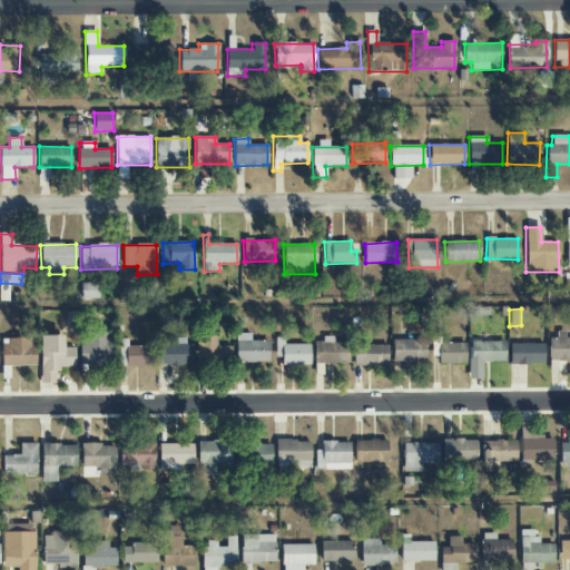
[(569,337),(564,338),(564,332),(557,332),(557,338),(549,338),(549,367),(563,367),(562,361),(569,361),(569,337)]
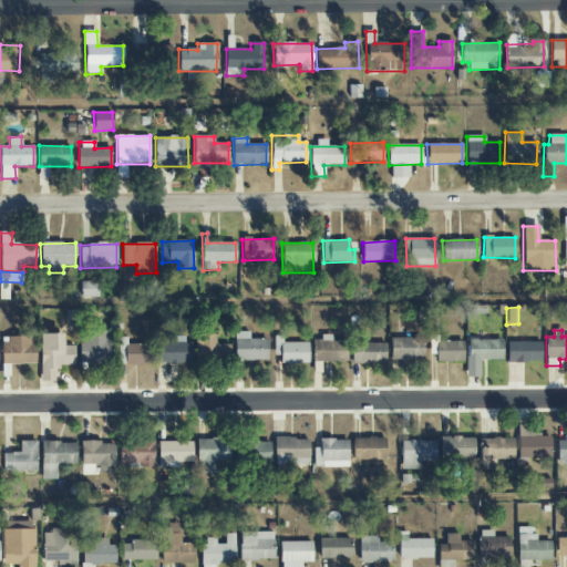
[(111,340),(106,340),(106,331),(80,332),(80,363),(112,362),(111,340)]
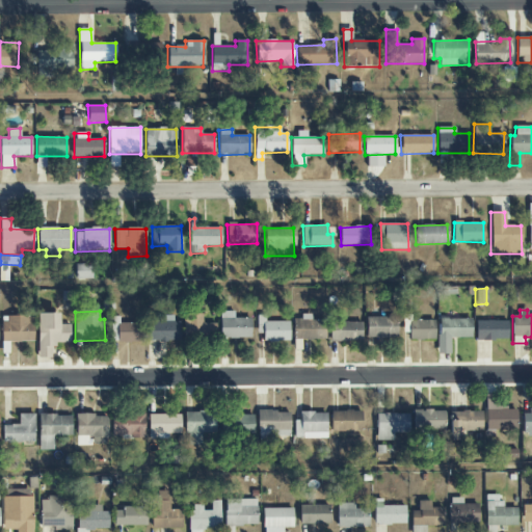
[(220,339),(250,338),(250,318),(234,318),(234,312),(219,312),(220,339)]
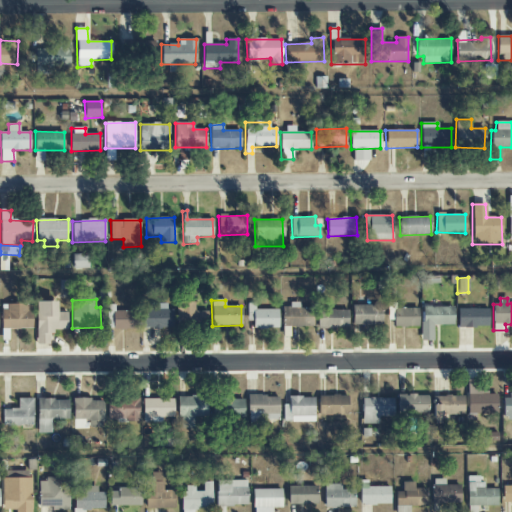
[(67,330),(67,312),(57,312),(57,302),(36,302),(36,334),(53,334),(53,330),(67,330)]
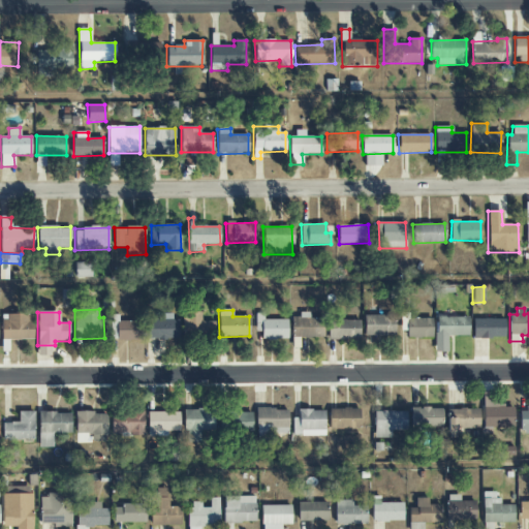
[(182,312),(182,339),(213,339),(213,321),(201,321),(201,312),(182,312)]
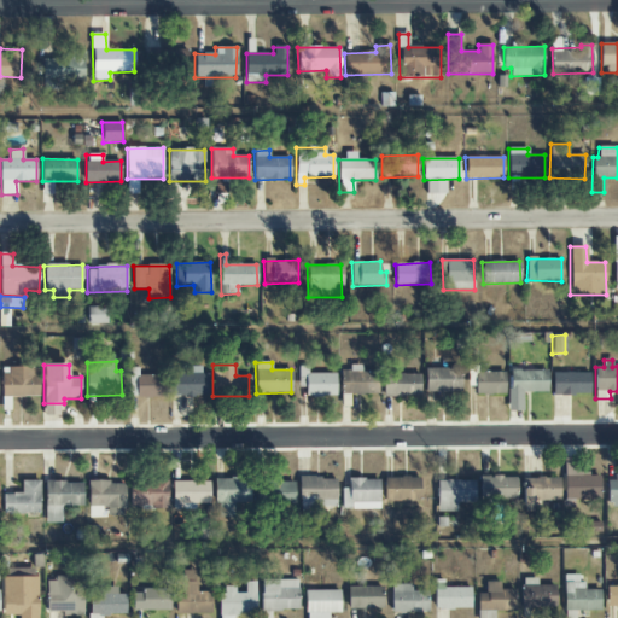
[(39,396),(39,367),(1,368),(3,397),(39,396)]
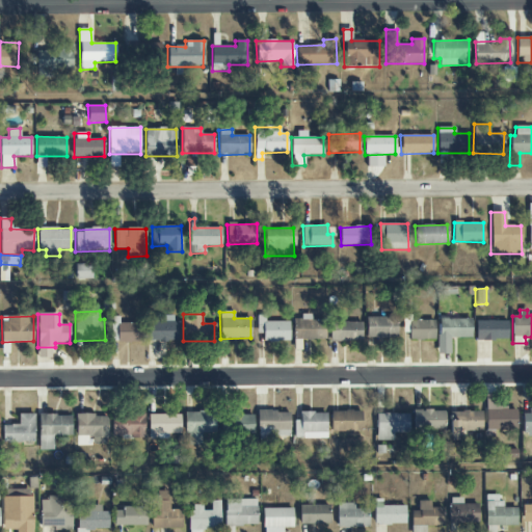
[(294,316),(294,340),(325,340),(325,320),(311,320),(311,317),(294,316)]
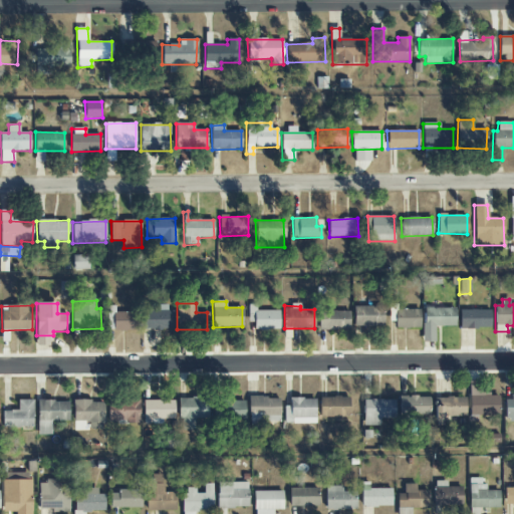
[(114,312),(114,306),(107,306),(107,331),(139,330),(139,311),(114,312)]
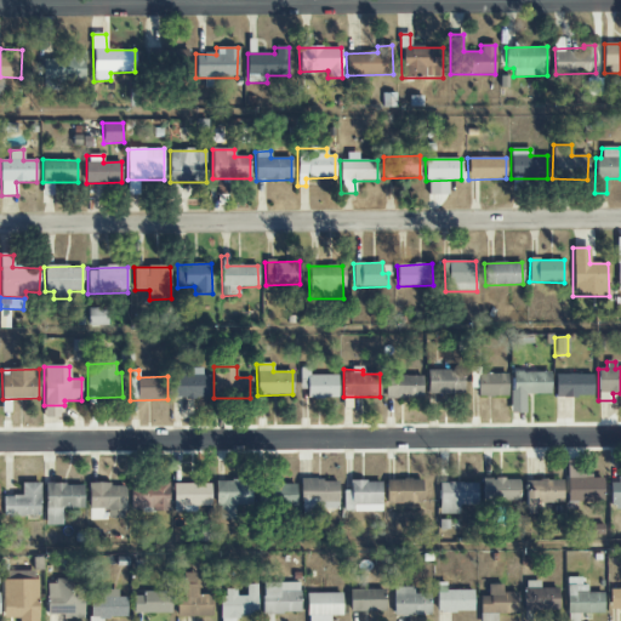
[(172,399),(208,398),(208,370),(172,370),(172,399)]
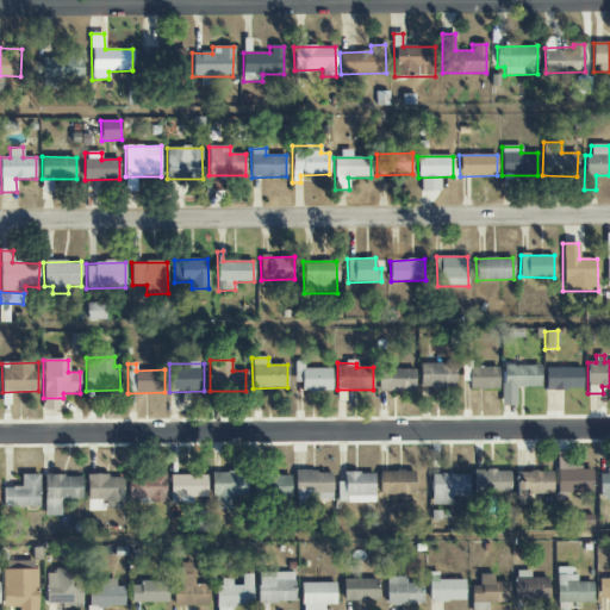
[(455,387),(455,363),(419,365),(419,387),(455,387)]
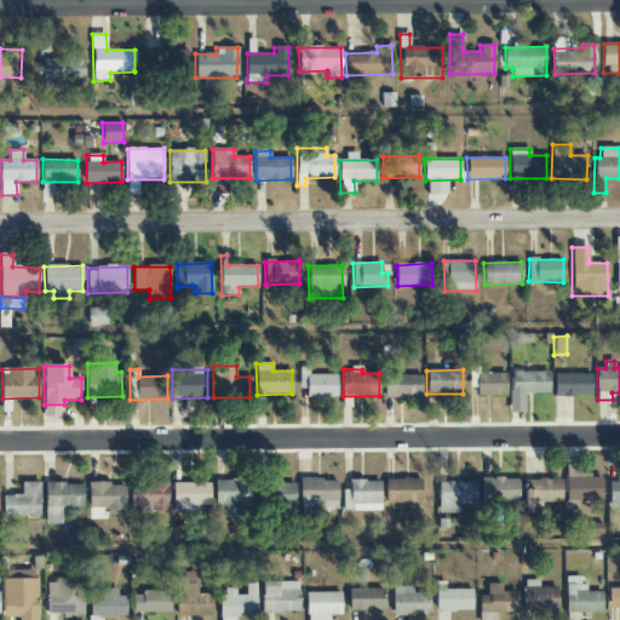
[(549,372),(510,372),(510,413),(524,413),(524,394),(549,394),(549,372)]
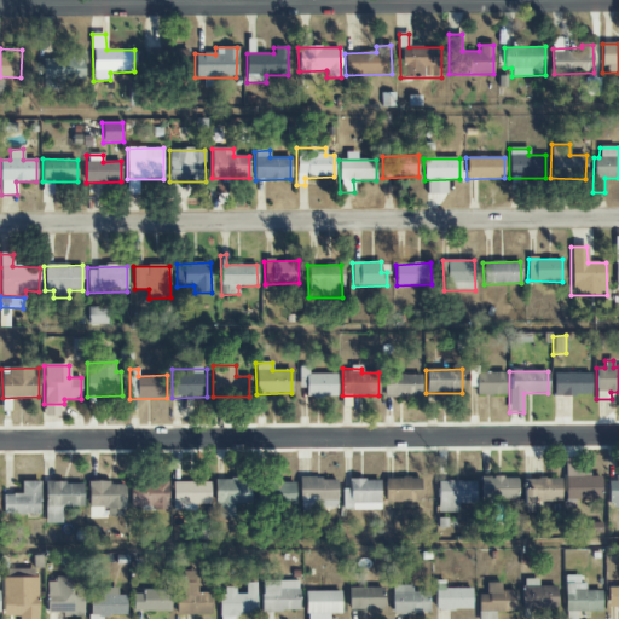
[(505,372),(475,372),(476,395),(505,395),(505,372)]
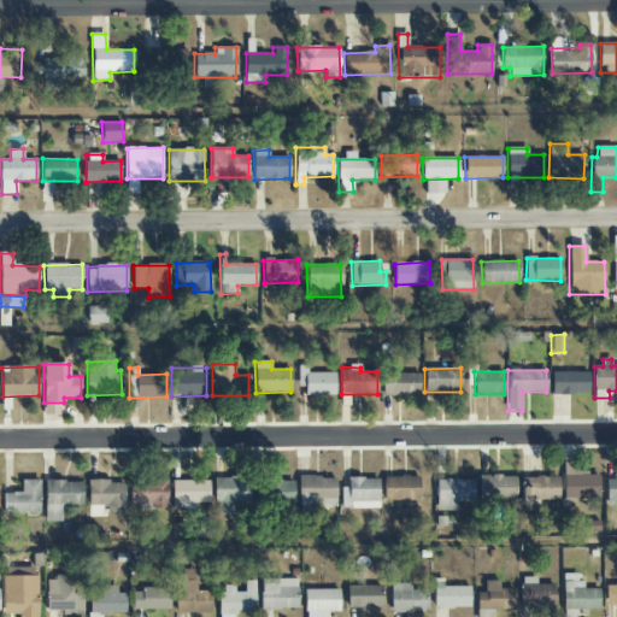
[(335,372),(305,374),(305,395),(335,395),(335,372)]
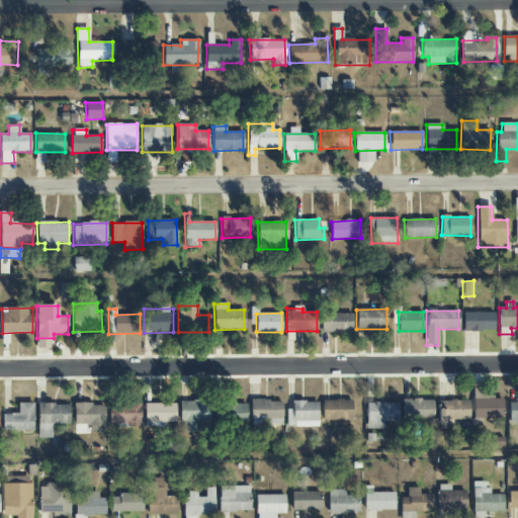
[(463,313),(463,332),(494,331),(494,313),(463,313)]
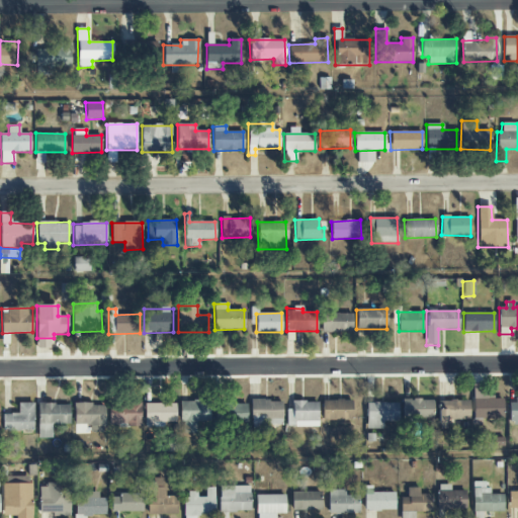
[(351,314),(321,314),(321,333),(352,333),(351,314)]
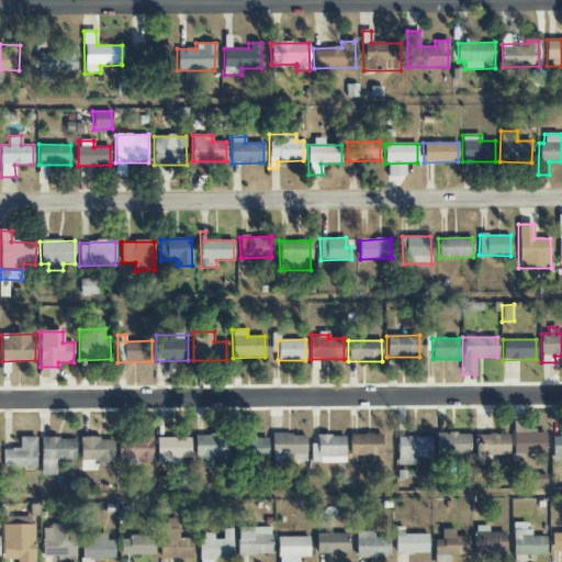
[(514,454),(546,454),(546,430),(525,430),(525,417),(514,417),(514,454)]
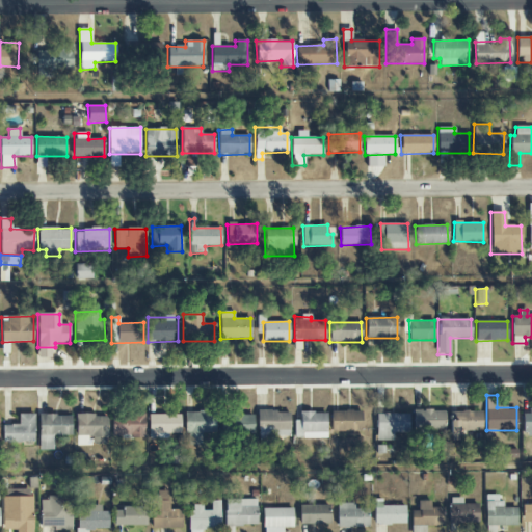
[(289,437),(290,411),(258,410),(257,437),(289,437)]
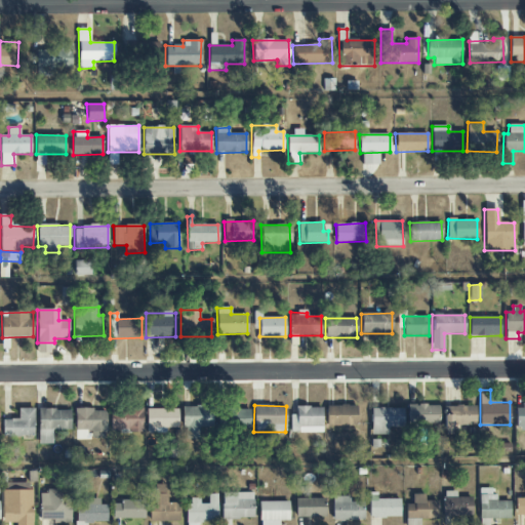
[(356,426),(356,405),(326,406),(327,427),(356,426)]
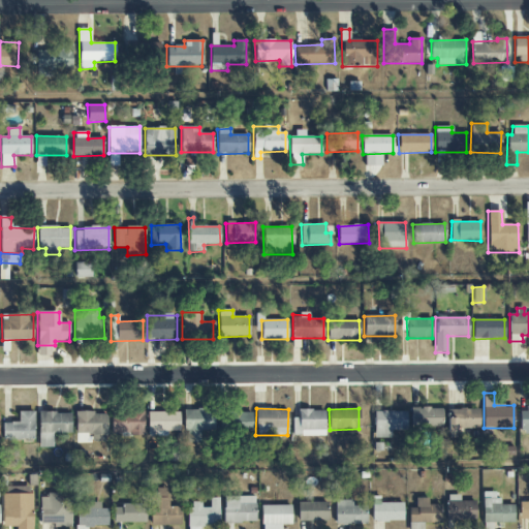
[(410,427),(442,428),(442,408),(410,408),(410,427)]
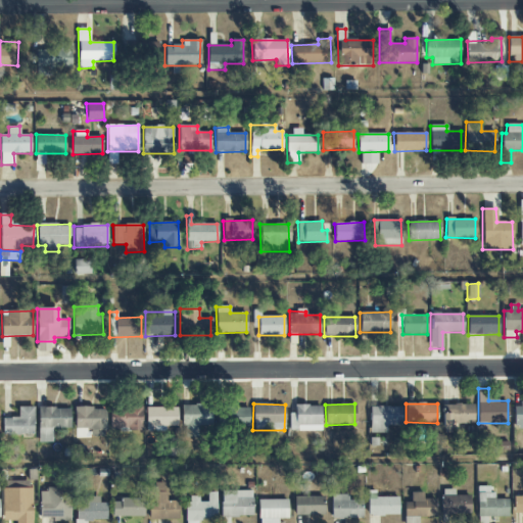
[(198,425),(211,425),(210,405),(181,406),(182,437),(198,437),(198,425)]
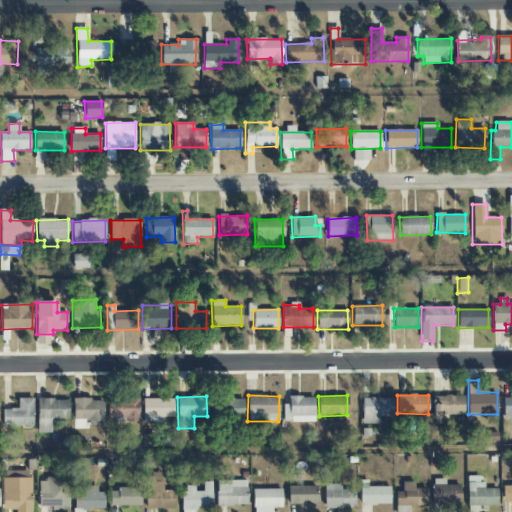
[(511,396),(502,396),(502,416),(511,415),(511,396)]
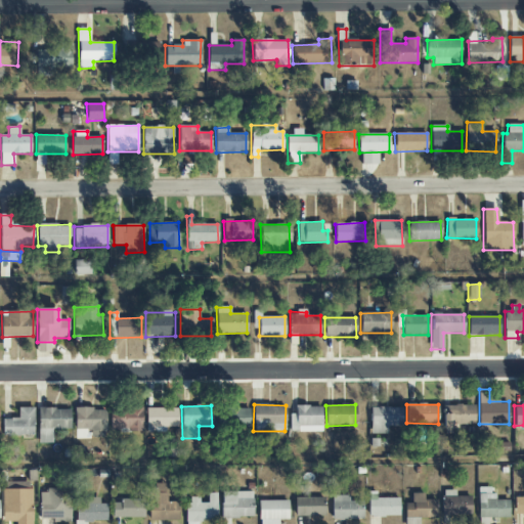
[(321,432),(321,406),(296,406),(296,413),(290,413),(290,432),(321,432)]
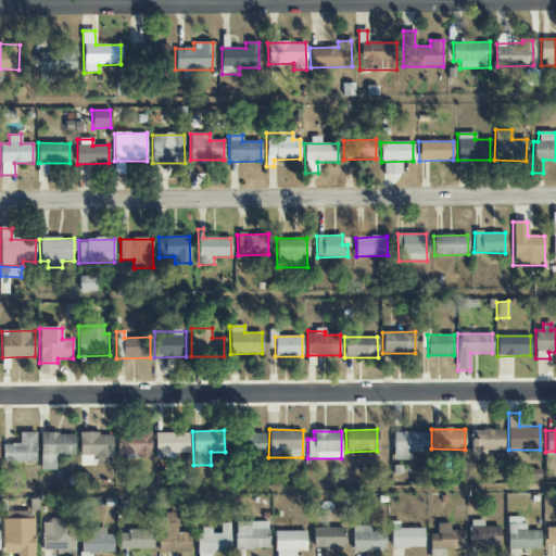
[(481,462),(481,451),(503,451),(503,431),(469,431),(469,462),(481,462)]
